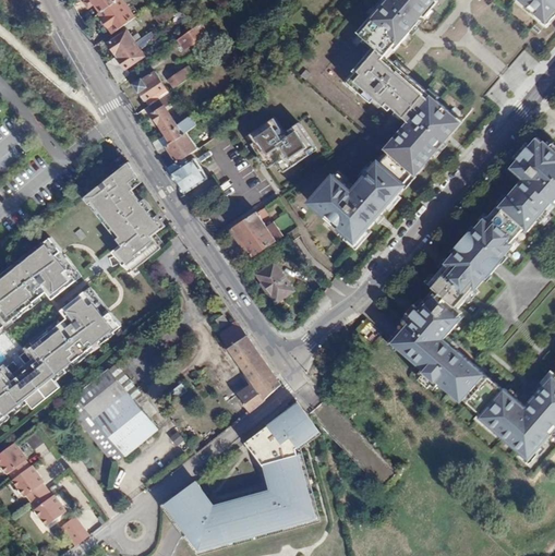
[(91,5),(97,14),(116,0),(81,0),(86,9),(91,5)]
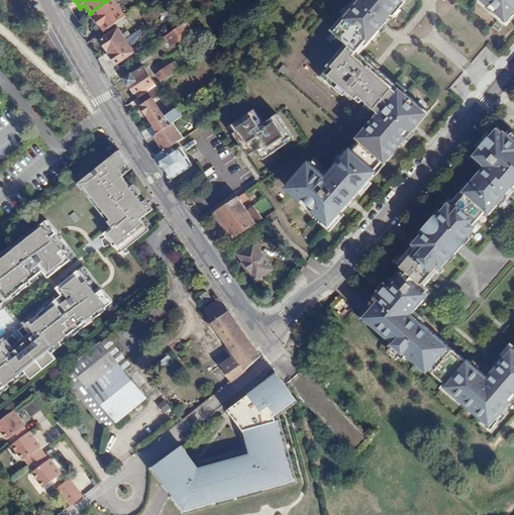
[(107,0),(90,13),(89,14),(103,33),(123,17),(109,0),(107,0)]
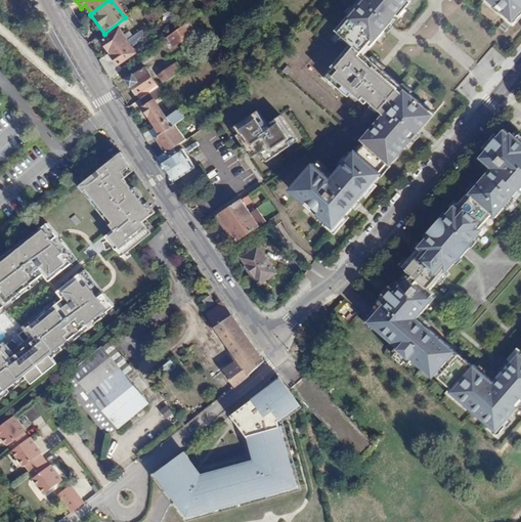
[(285,187),(331,229),(349,207),(355,200),(416,127),(429,111),(375,67),(356,51),(381,23),(401,0),(485,0),(511,24),(520,11),(520,0),(355,0),(329,30),(345,43),(327,64),(329,67),(323,72),(354,96),(359,92),(379,110),(324,174),(306,161),(285,187)]
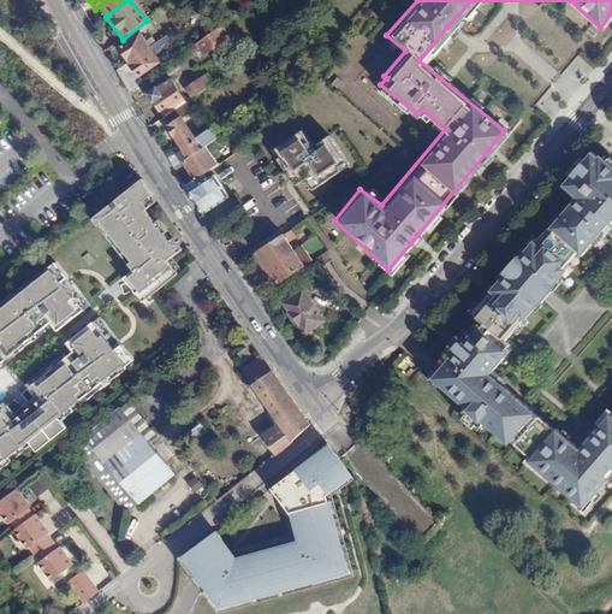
[(221,28),(197,46),(206,57),(230,39),(221,28)]
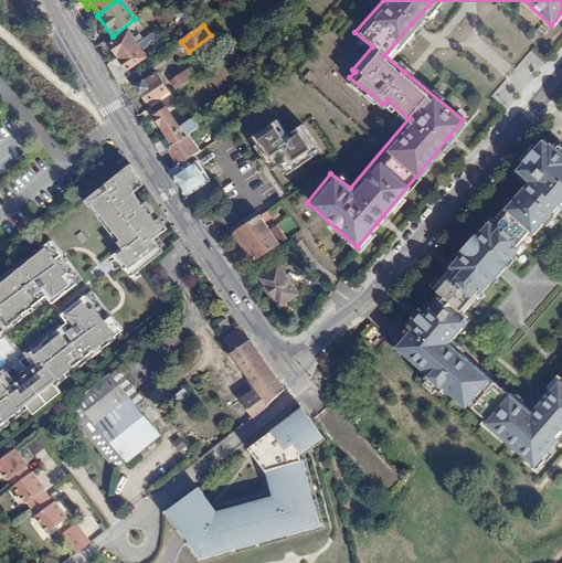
[(108,45),(117,59),(137,45),(127,32),(108,45)]
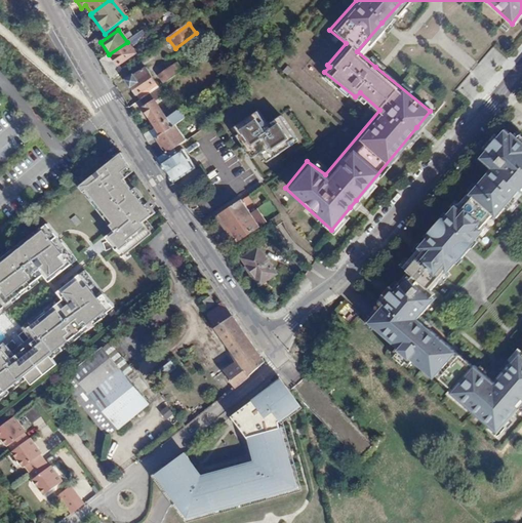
[(138,33),(127,39),(131,46),(143,41),(138,33)]
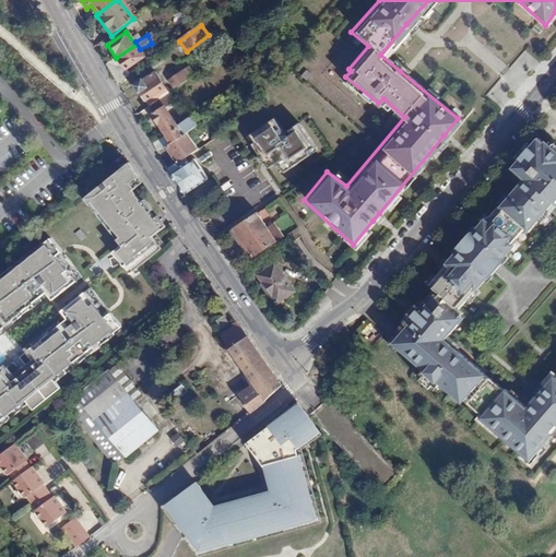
[(149,62),(135,45),(116,58),(105,66),(117,86),(149,62)]
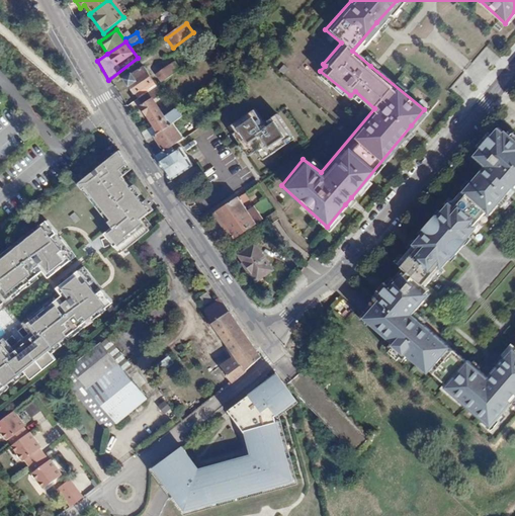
[(142,64),(122,76),(137,97),(156,83),(142,64)]
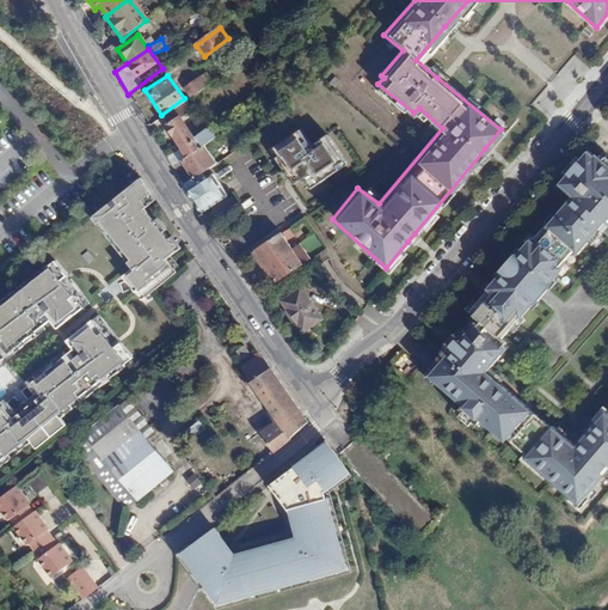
[(183,91),(189,101),(213,85),(206,75),(183,91)]
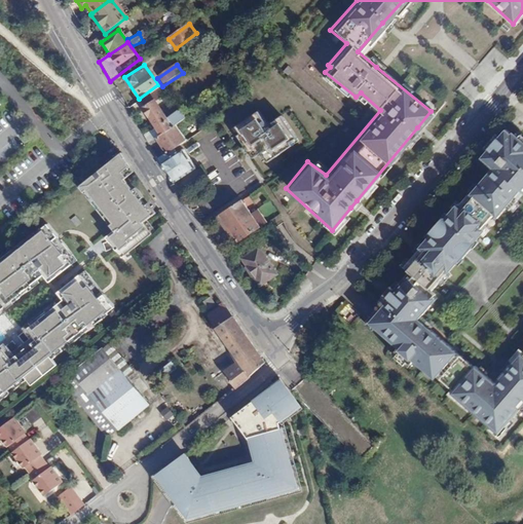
[(142,107),(153,127),(167,116),(155,98),(142,107)]
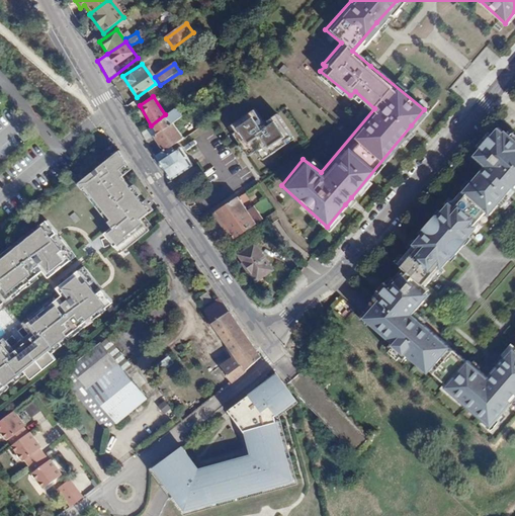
[(183,113),(176,106),(165,114),(151,125),(140,135),(145,144),(153,139),(172,123),(183,113)]
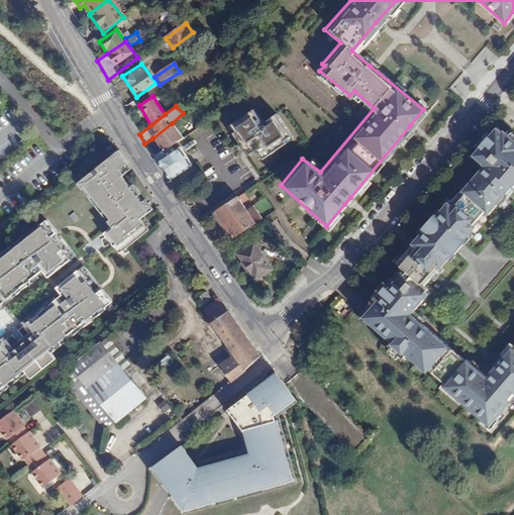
[(248,112),(227,127),(231,134),(229,136),(240,152),(244,150),(248,156),(252,152),(259,163),(282,145),(281,142),(287,138),(272,116),(259,125),(248,112)]
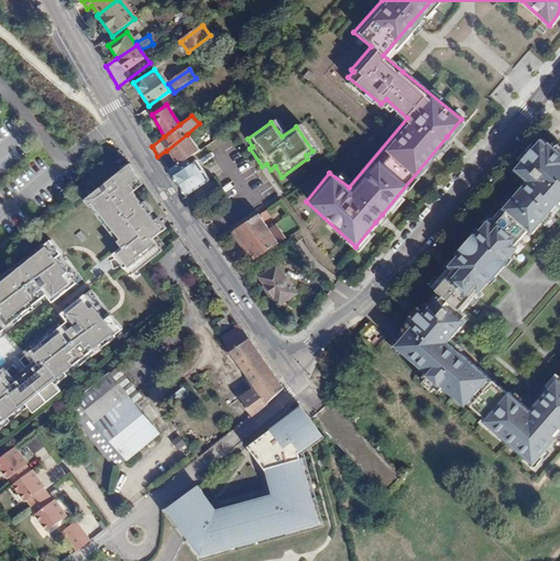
[(166,151),(175,166),(190,156),(199,150),(187,134),(166,151)]
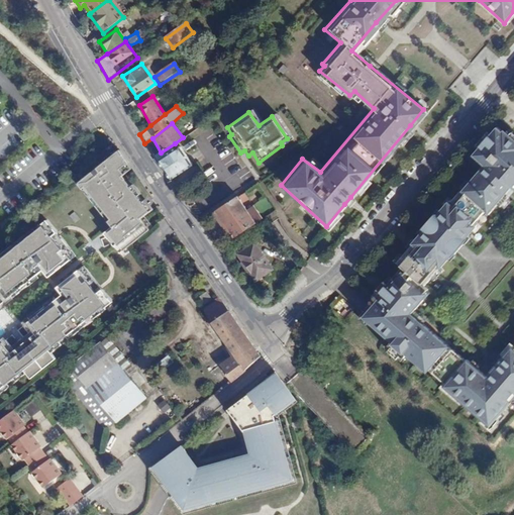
[(449,256),(476,225),(471,220),(481,208),(485,211),(508,184),(513,188),(513,137),(500,126),(498,128),(493,124),(469,151),(481,162),(457,187),(460,190),(450,203),(444,198),(408,239),(411,241),(395,261),(401,266),(386,283),(381,279),(373,289),(377,292),(357,314),(386,340),(382,345),(401,359),(405,354),(425,371),(443,386),(441,389),(488,428),(513,399),(513,347),(512,350),(508,346),(483,376),(461,358),(459,359),(445,347),(446,344),(408,311),(425,291),(423,289),(429,281),(438,271),(449,256)]
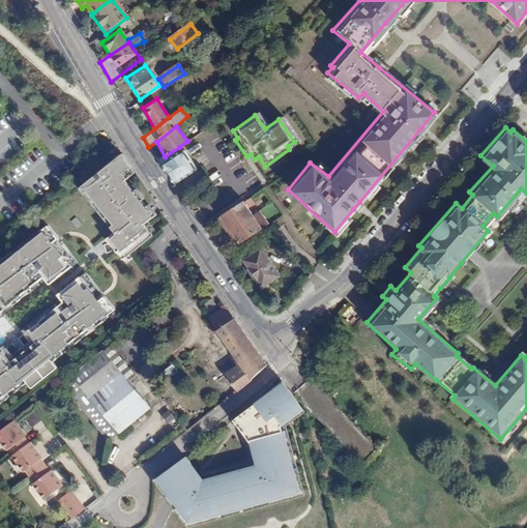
[(196,173),(179,147),(165,156),(157,162),(174,187),(196,173)]
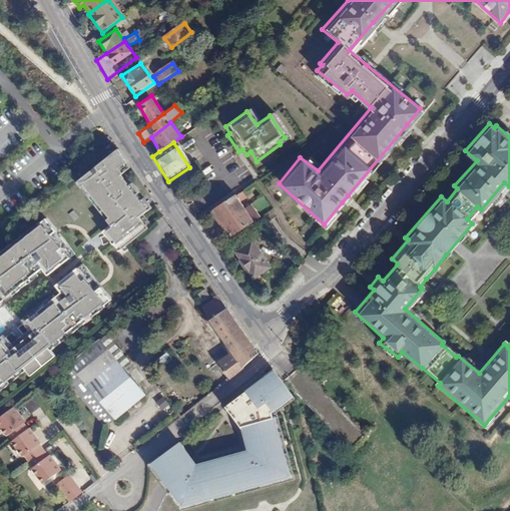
[(132,170),(119,155),(76,187),(113,228),(100,236),(119,260),(150,232),(143,221),(152,213),(123,178),(132,170)]
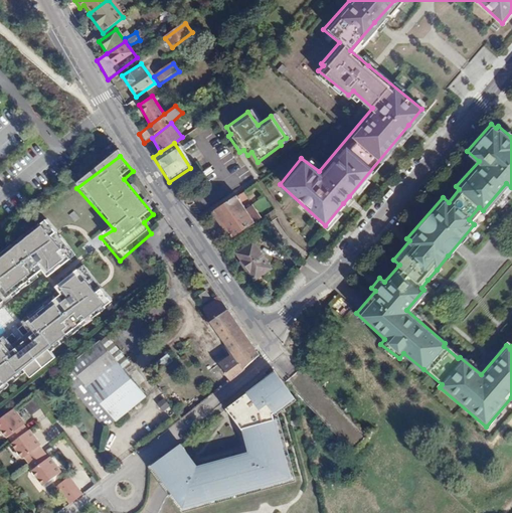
[(246,210),(236,197),(209,214),(218,227),(246,210)]
